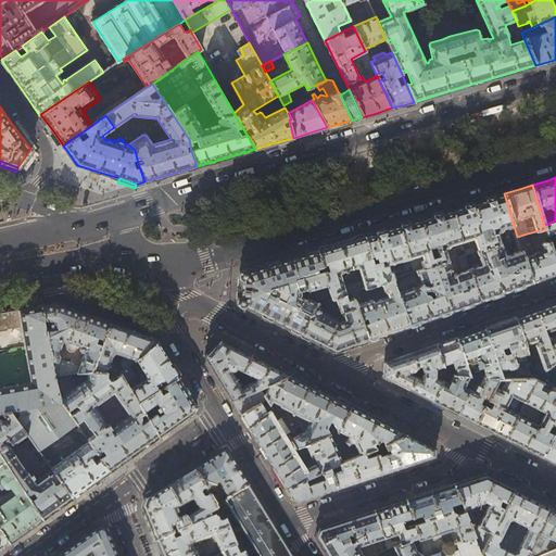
[(477,201),(451,210),(464,250),(465,255),(465,256),(477,252),(501,244),(497,232),(502,231),(507,235),(514,234),(519,253),(522,252),(522,250),(521,250),(517,237),(504,193),(477,201)]
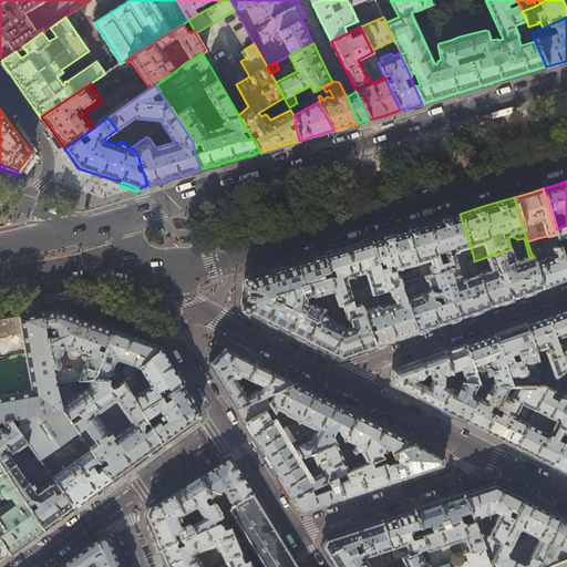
[(434,222),(406,229),(419,271),(421,278),(424,276),(443,270),(443,271),(457,266),(453,255),(457,253),(460,250),(465,249),(466,254),(468,254),(470,256),(473,255),(460,214),(434,222)]
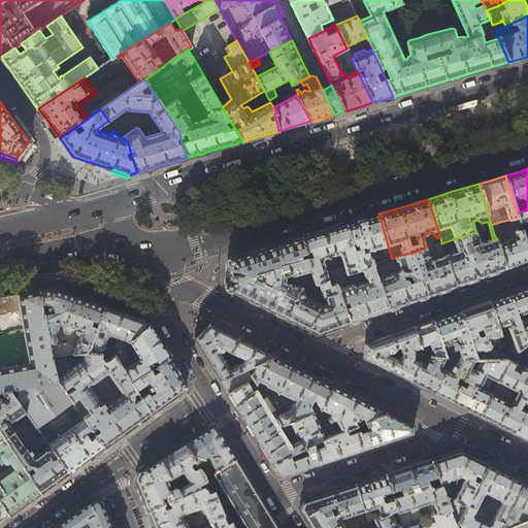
[(527,209),(517,213),(518,218),(520,224),(527,221),(527,237),(524,238),(527,251),(527,209)]
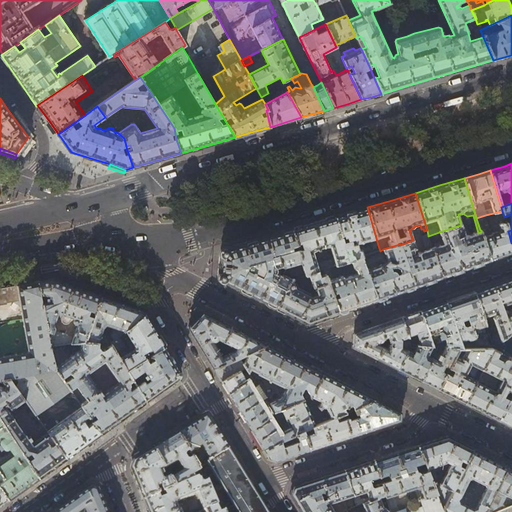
[(351,212),(335,217),(348,261),(351,260),(361,257),(363,256),(361,250),(361,249),(360,249),(359,248),(358,248),(357,243),(360,242),(361,245),(364,246),(371,244),(372,250),(375,249),(375,248),(375,246),(378,245),(367,207),(351,212)]
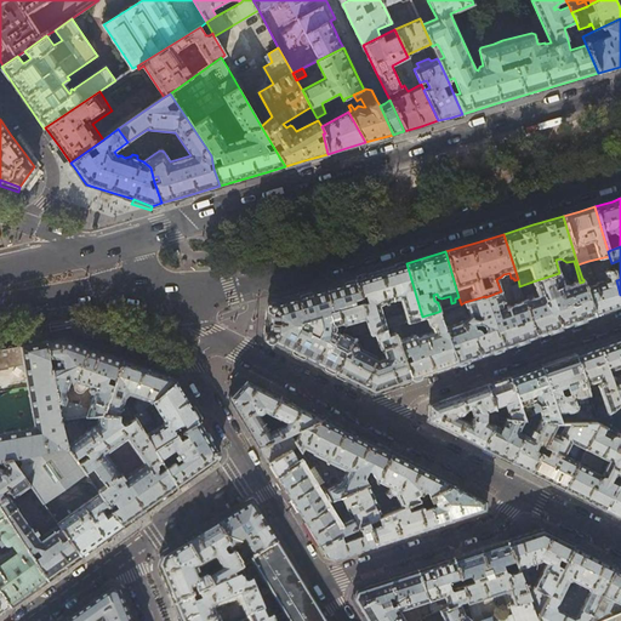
[(582,279),(584,279),(584,281),(594,315),(607,311),(620,305),(620,295),(616,280),(613,269),(604,272),(607,281),(596,285),(588,261),(577,265),(582,279)]
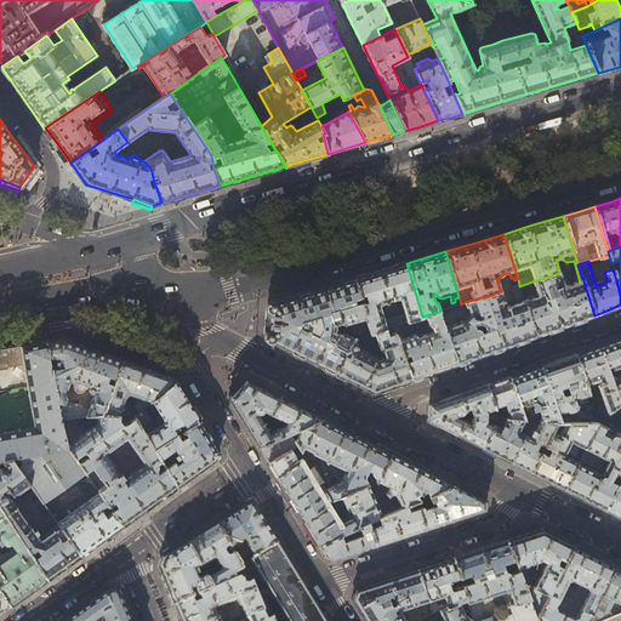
[(380,271),(354,279),(370,334),(374,332),(386,329),(379,305),(383,301),(393,298),(399,298),(406,322),(422,317),(406,263),(380,271)]
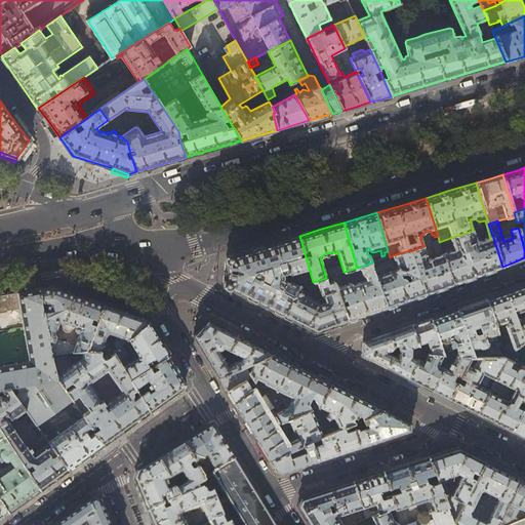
[(476,238),(473,231),(450,238),(451,240),(452,240),(453,243),(452,244),(454,250),(443,254),(453,283),(477,275),(502,267),(493,238),(490,239),(481,242),(480,240),(475,240),(475,239),(476,238)]
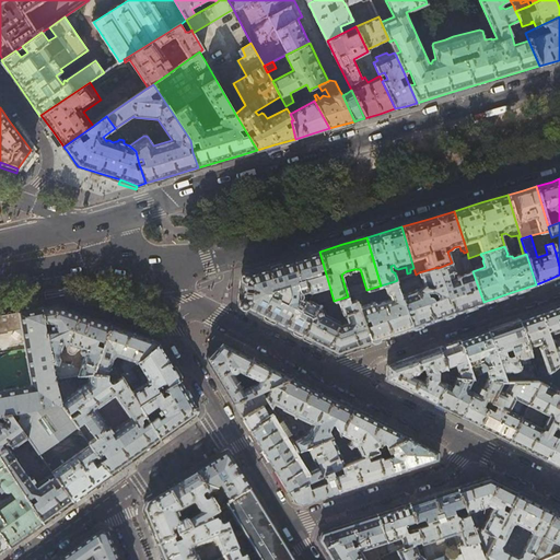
[(248,272),(246,272),(245,272),(244,273),(243,276),(242,278),(241,279),(241,280),(242,280),(241,300),(240,300),(240,303),(241,305),(242,307),(244,308),(245,307),(268,319),(301,336),(316,306),(322,305),(334,301),(319,252),(283,261),(248,272)]
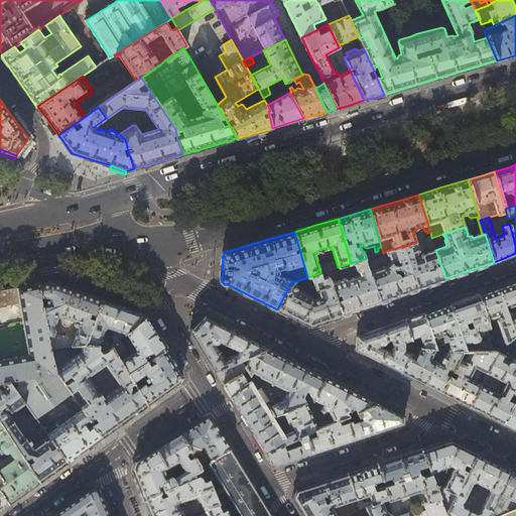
[(435,250),(431,238),(431,237),(430,236),(425,239),(429,252),(420,254),(419,253),(418,253),(417,252),(416,252),(415,251),(417,251),(417,249),(418,249),(416,242),(403,247),(417,288),(430,284),(445,278),(435,250)]
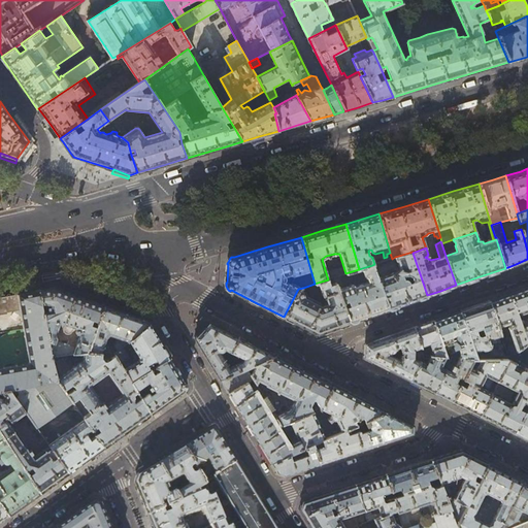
[(413,252),(395,257),(399,267),(397,270),(377,277),(388,309),(408,302),(427,295),(413,253),(413,252)]
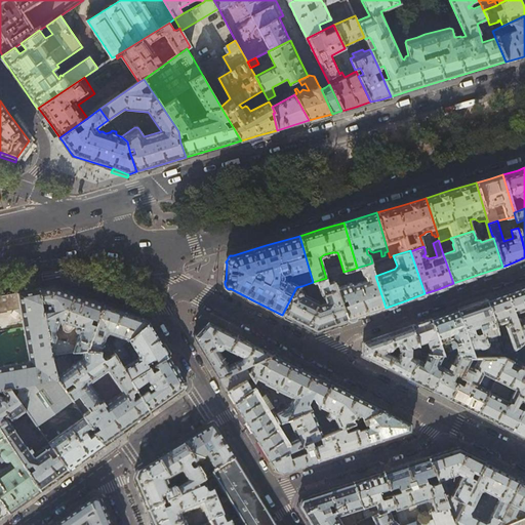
[(370,264),(360,267),(363,276),(363,277),(364,277),(365,280),(352,285),(351,283),(342,286),(338,274),(331,276),(348,321),(369,313),(386,308),(375,276),(370,264)]
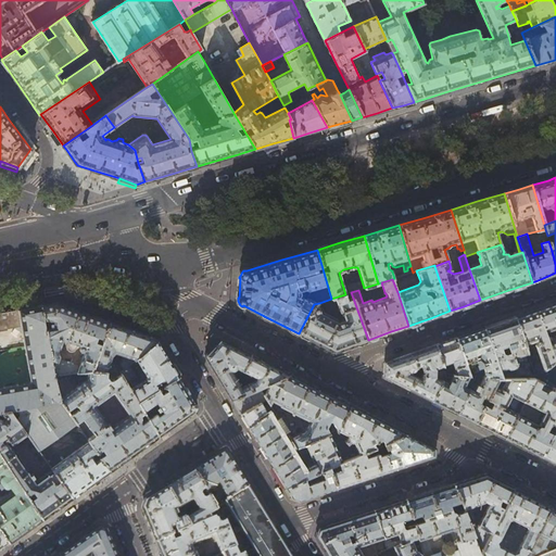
[(351,292),(358,290),(361,289),(358,282),(356,282),(349,285),(346,287),(349,293),(351,292)]
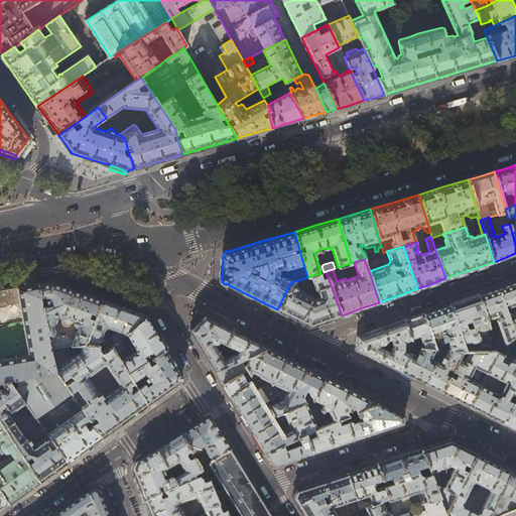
[(326,271),(324,272),(320,273),(310,276),(315,289),(316,290),(317,289),(321,299),(315,301),(314,296),(299,289),(296,281),(291,282),(277,309),(294,318),(310,327),(325,321),(342,315),(326,271)]
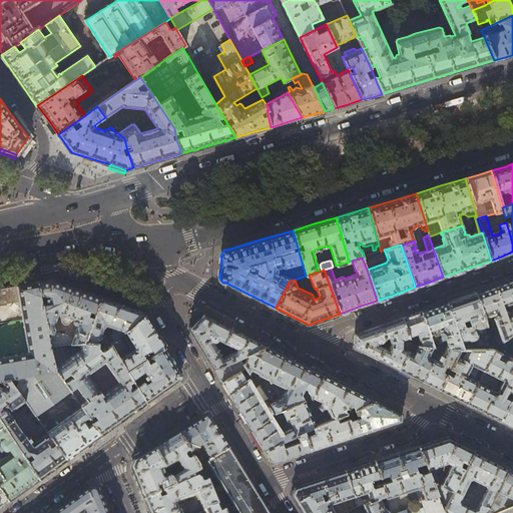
[(512,279),(497,285),(475,293),(484,318),(495,314),(495,315),(494,319),(502,342),(511,333),(512,331),(512,279)]
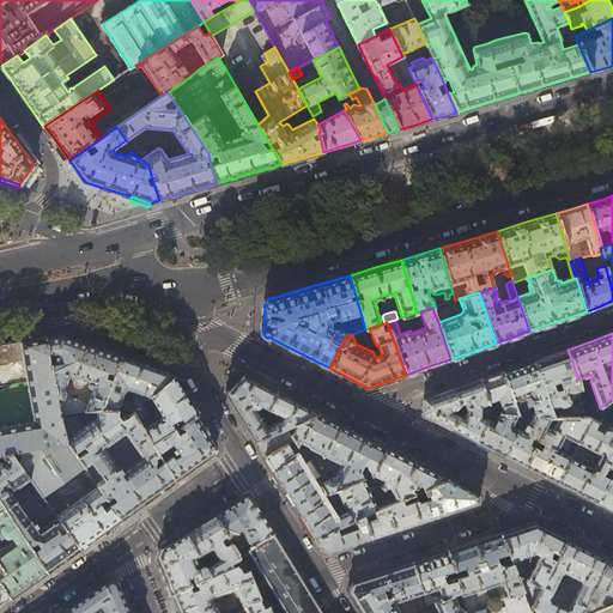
[(121,354),(108,350),(77,339),(62,334),(46,337),(59,414),(60,414),(77,412),(97,410),(102,410),(121,354)]
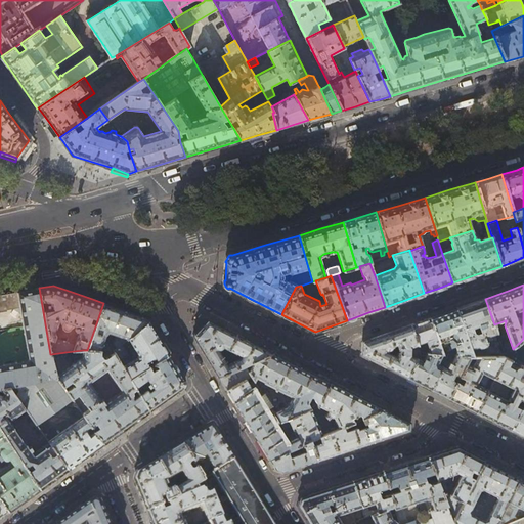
[(6,294),(0,294),(0,310),(13,308),(13,309),(13,310),(19,314),(20,314),(29,360),(28,360),(16,362),(16,361),(14,362),(4,364),(2,364),(2,365),(0,364),(0,387),(9,386),(57,378),(57,377),(57,375),(51,354),(50,354),(39,288),(6,294)]
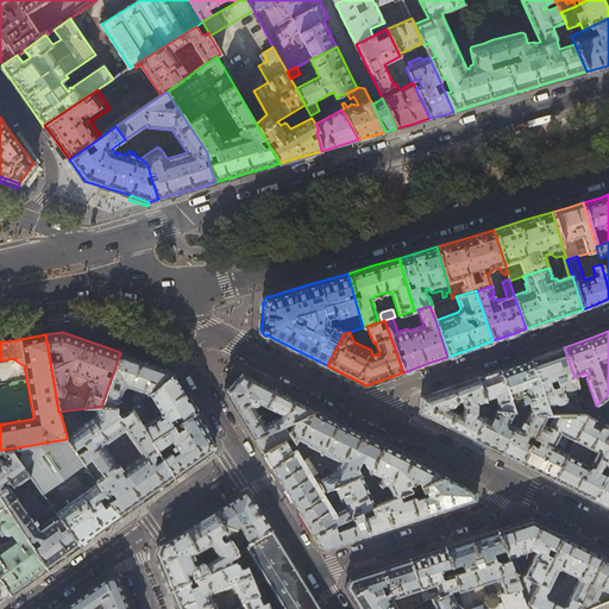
[(575,377),(564,347),(547,353),(531,359),(550,414),(553,414),(556,414),(551,405),(556,403),(558,405),(564,402),(566,414),(585,414),(586,413),(583,400),(570,403),(569,401),(581,396),(575,377)]
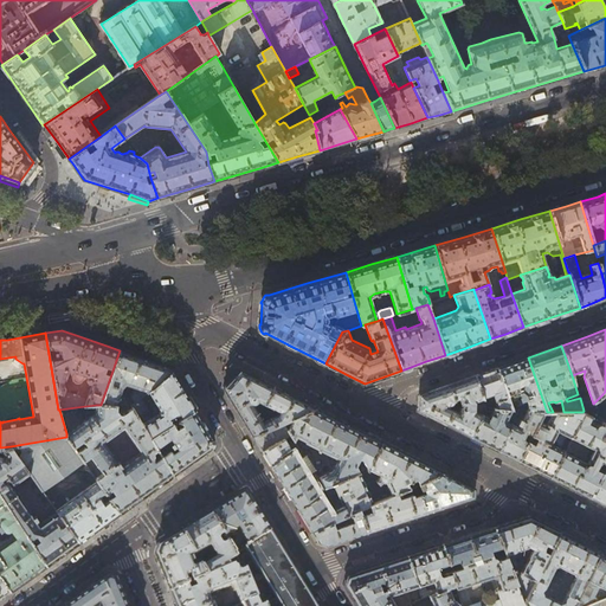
[(120,350),(101,405),(117,406),(131,406),(172,372),(169,368),(159,365),(141,359),(120,350)]
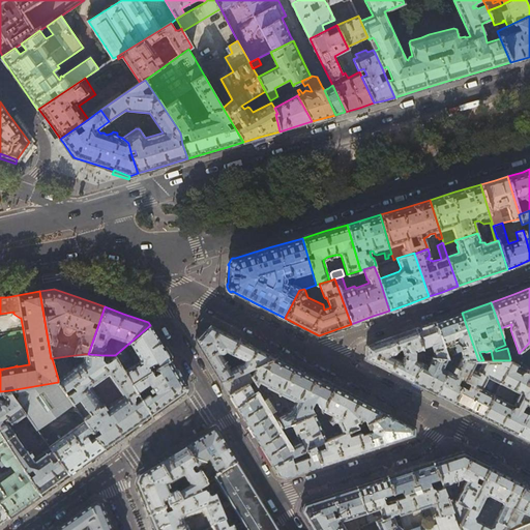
[(141,314),(125,307),(123,314),(139,319),(141,314)]
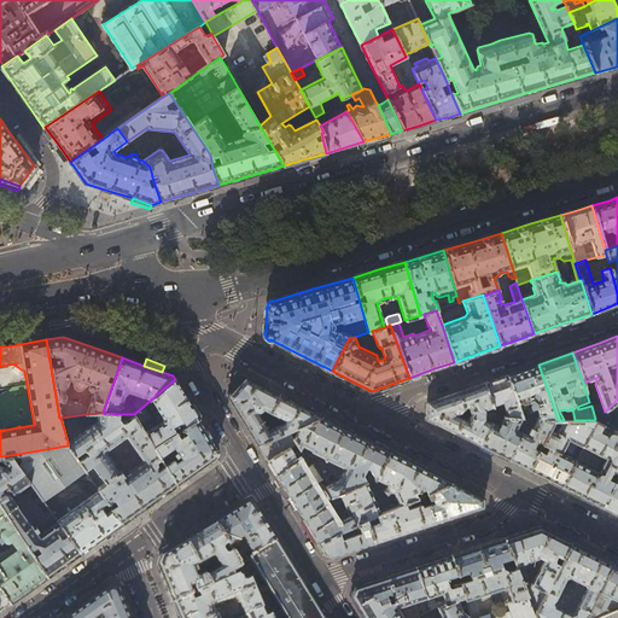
[(523,369),(507,375),(519,408),(523,407),(525,414),(529,414),(537,410),(538,414),(537,419),(553,420),(558,420),(538,365),(523,369)]
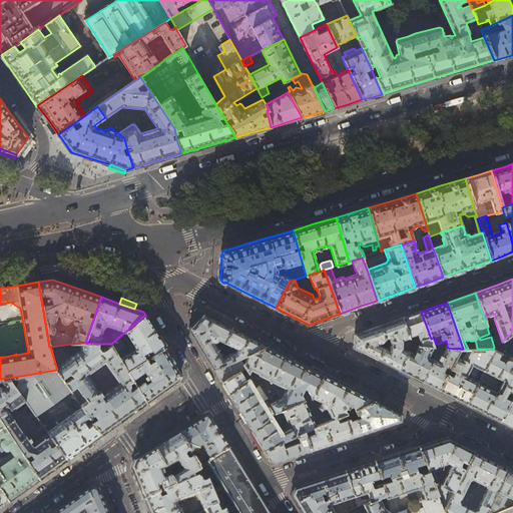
[(411,315),(402,318),(409,338),(415,336),(416,340),(418,339),(421,346),(433,347),(434,347),(431,339),(421,312),(411,315)]
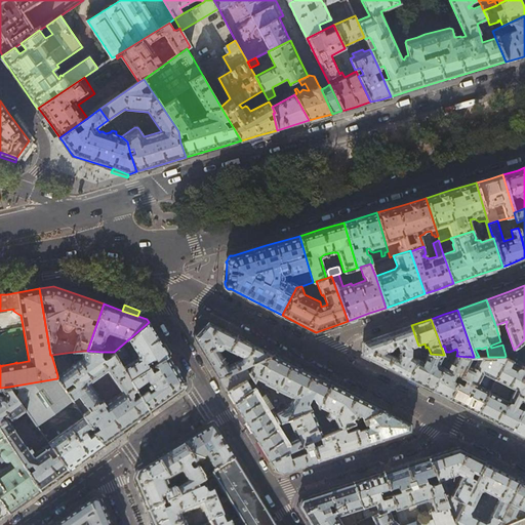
[(224,348),(229,351),(237,335),(224,328),(207,320),(194,335),(207,358),(219,377),(238,369),(230,358),(225,360),(219,352),(219,351),(221,351),(223,351),(224,350),(224,349),(224,348)]
